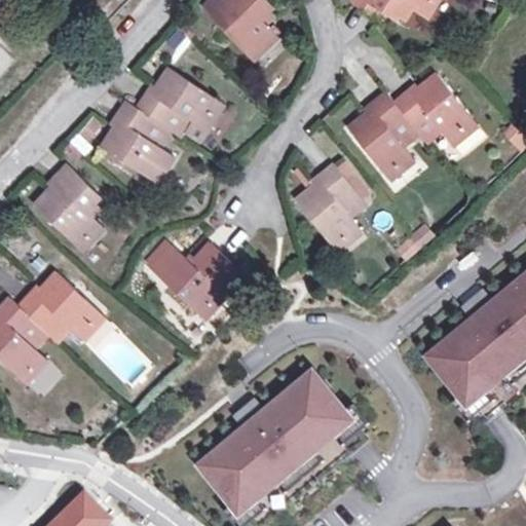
[(207,0),(201,6),(248,54),(257,47),(263,54),(279,39),(268,26),(262,19),(269,11),(274,6),(267,0),(207,0)]
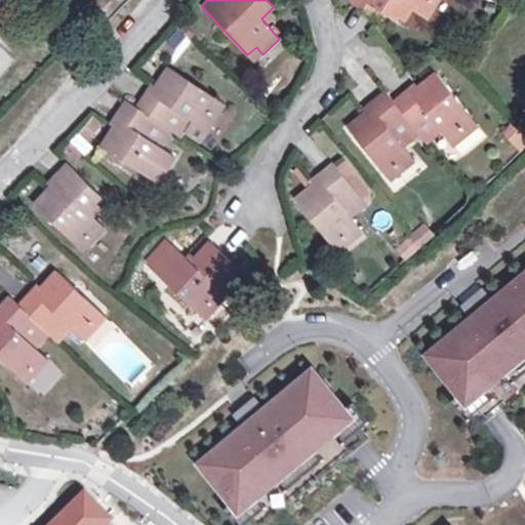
[(347,0),(346,2),(365,14),(371,7),(376,11),(393,22),(396,16),(402,5),(413,12),(428,22),(440,2),(436,0),(347,0)]
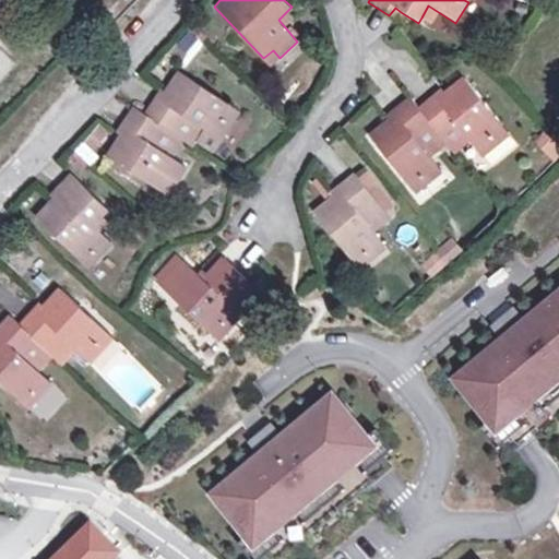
[(440,13),(428,6),(421,18),(432,24),(440,13)]
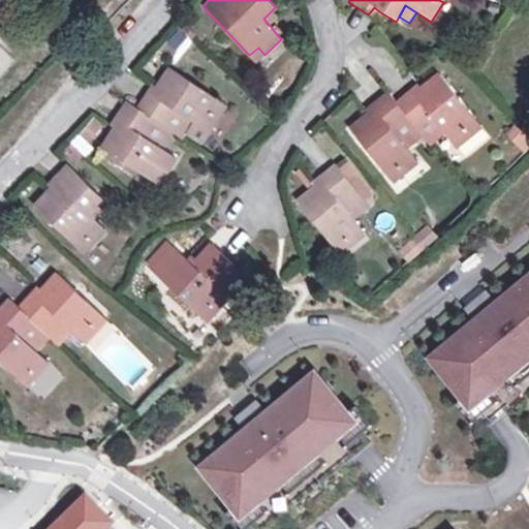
[(379,11),(374,7),(368,14),(374,20),(379,11)]
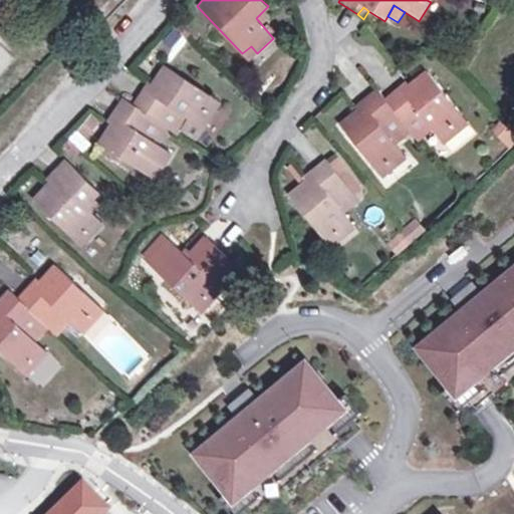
[(263,11),(256,18),(262,25),(270,18),(263,11)]
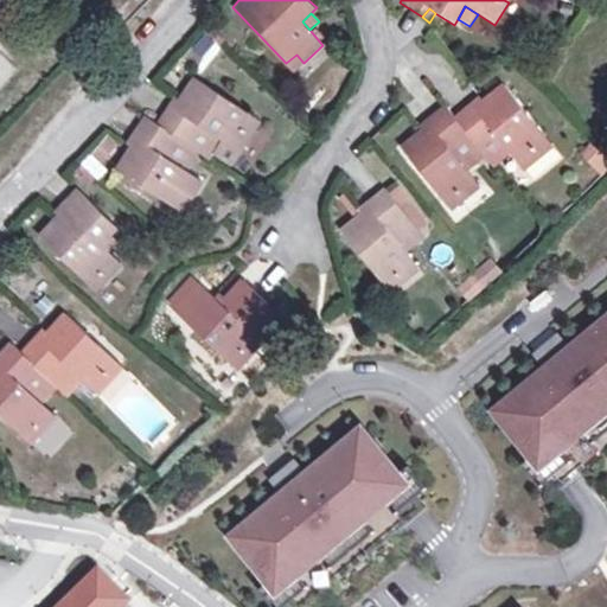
[(304,63),(296,55),(286,63),(294,71),(304,63)]
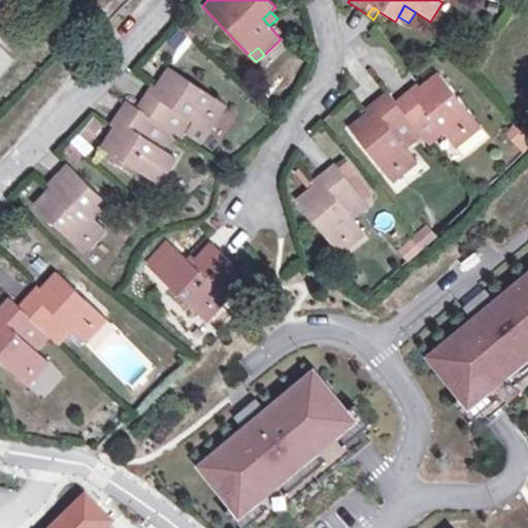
[(145,91),(134,107),(165,127),(173,133),(176,134),(187,118),(193,122),(209,133),(221,116),(212,110),(219,100),(169,68),(156,89),(152,95),(145,91)]
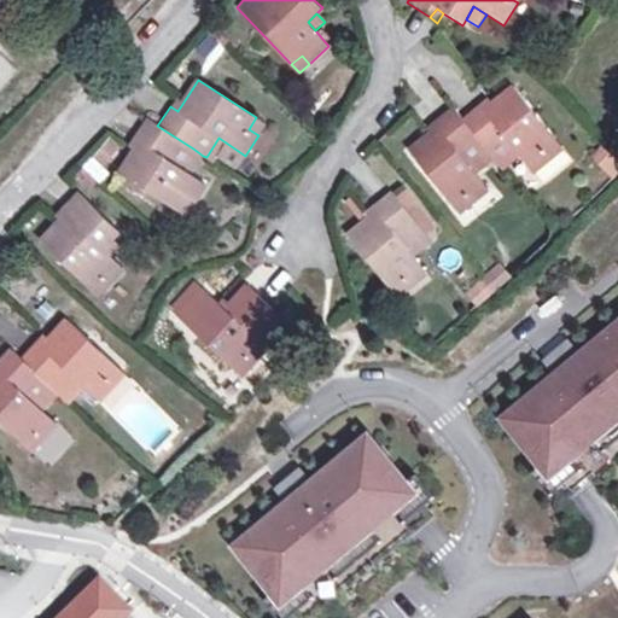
[(479,104),(461,118),(488,151),(493,158),(495,161),(512,147),(518,156),(532,174),(553,158),(544,149),(554,140),(513,88),(493,105),(485,111),(479,104)]
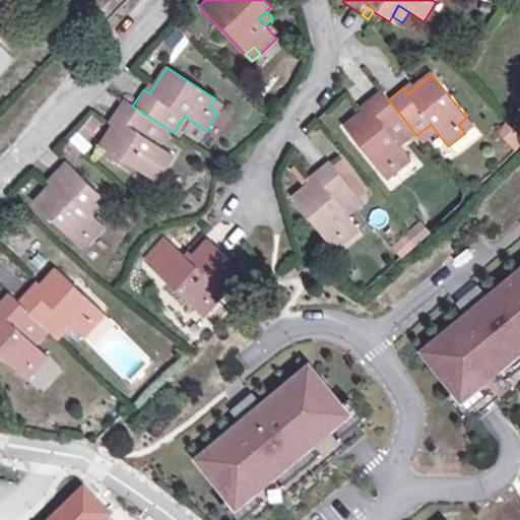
[(410,82),(403,87),(408,93),(414,88),(410,82)]
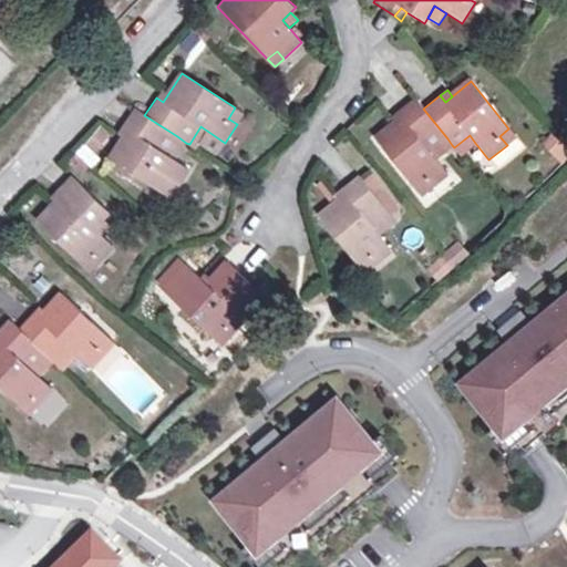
[(167,95),(161,91),(156,98),(163,102),(167,95)]
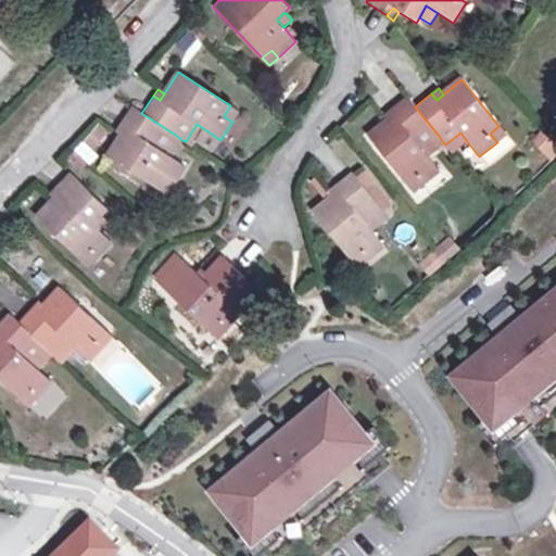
[(389,123),(367,138),(406,185),(414,179),(421,187),(439,172),(427,156),(421,150),(439,136),(415,106),(406,96),(389,110),(395,117),(389,123)]
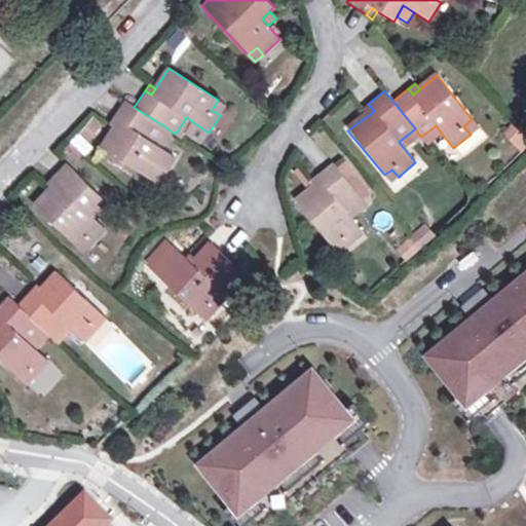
[(118,120),(114,128),(101,147),(151,180),(156,172),(164,177),(176,159),(160,150),(153,145),(164,126),(134,107),(123,100),(113,117),(118,120)]
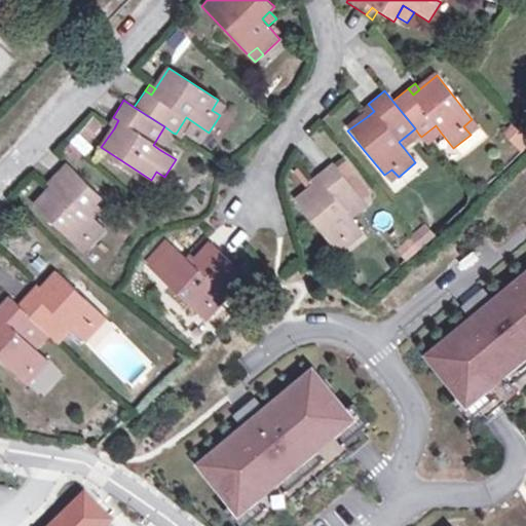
[(226,105),(218,100),(212,110),(220,115),(226,105)]
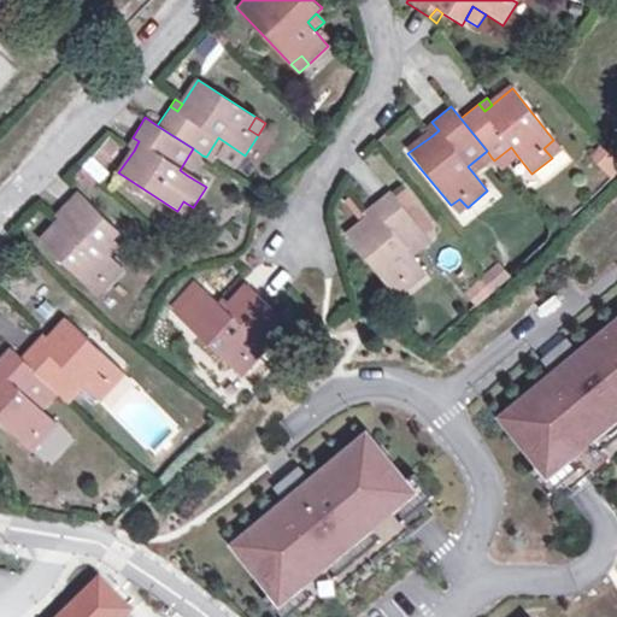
[(432,122),(424,128),(432,136),(439,130),(432,122)]
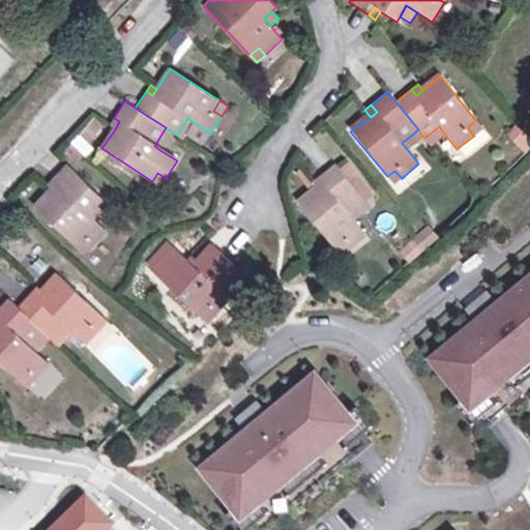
[(88,155),(107,125),(90,115),(71,146),(88,155)]
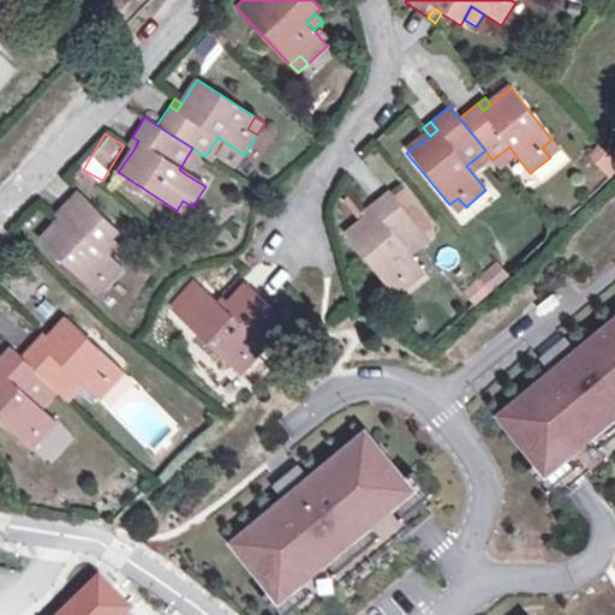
[(138,141),(132,137),(126,145),(133,150),(138,141)]
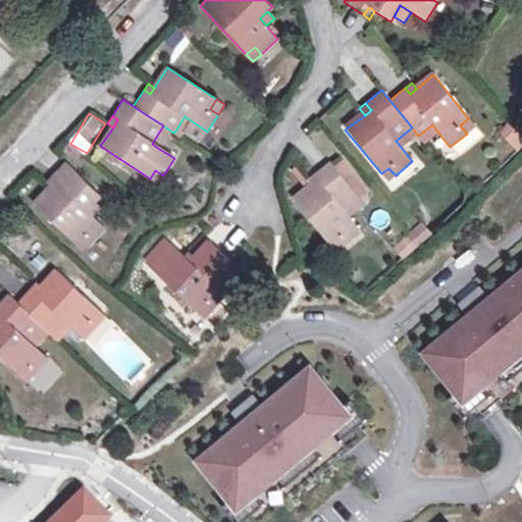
[(191,120),(185,116),(174,133),(179,137),(191,120)]
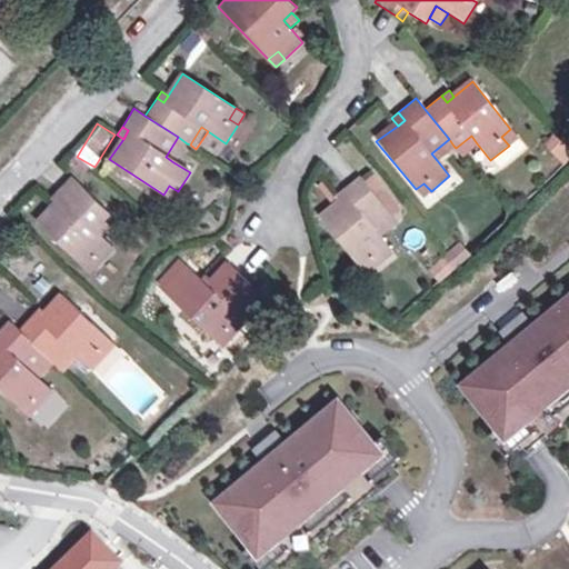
[(510,129),(501,137),(509,146),(518,138),(510,129)]
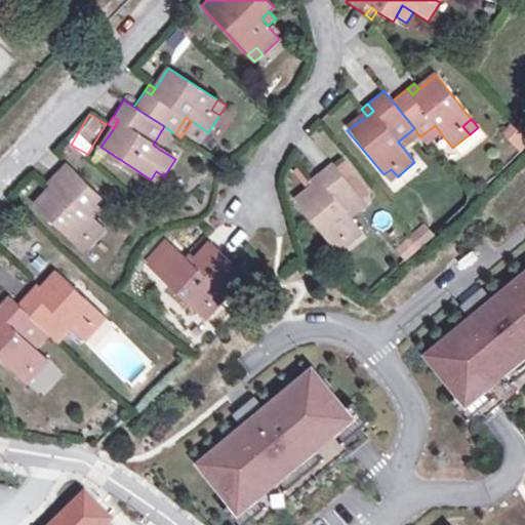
[(524,134),(511,122),(501,133),(521,149),(524,145),(524,134)]
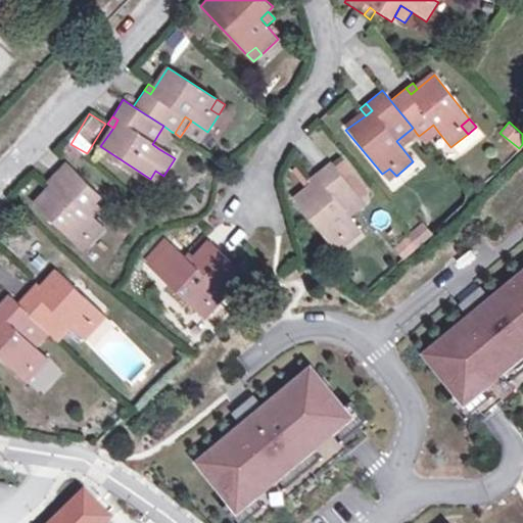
[(438,132),(433,125),(419,136),(424,143),(438,132)]
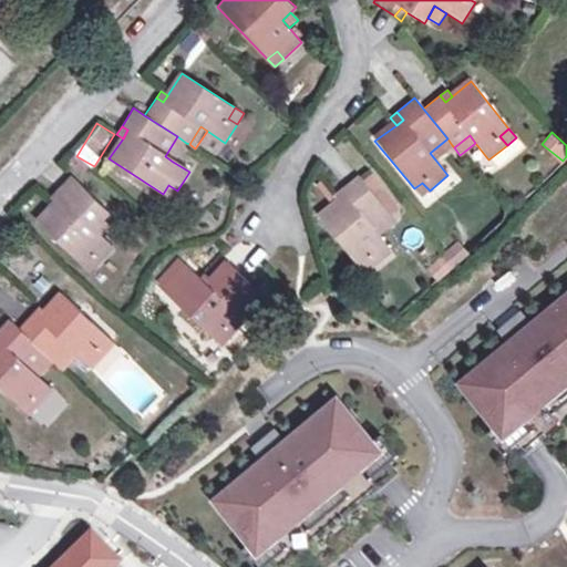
[(186,143),(177,136),(165,156),(173,162),(186,143)]
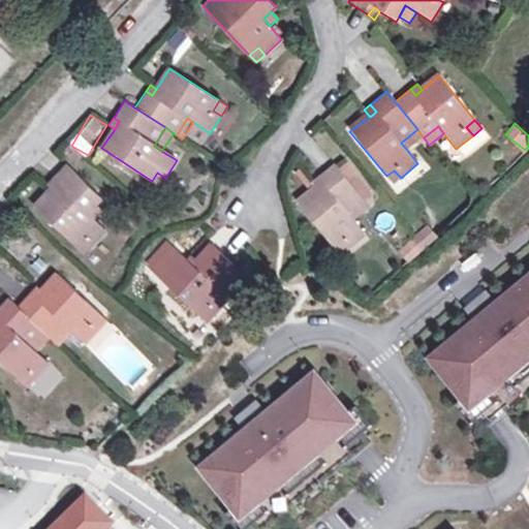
[(422,135),(417,129),(401,143),(406,149),(422,135)]
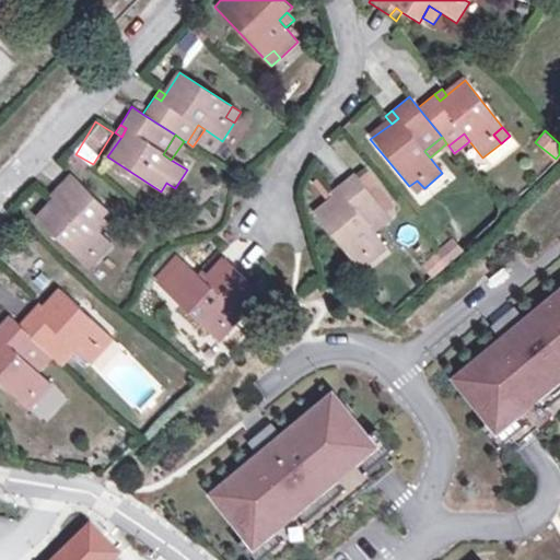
[(55,200),(36,220),(80,263),(89,254),(96,261),(112,247),(100,234),(91,226),(103,217),(108,210),(69,174),(54,189),(60,196),(55,200)]
